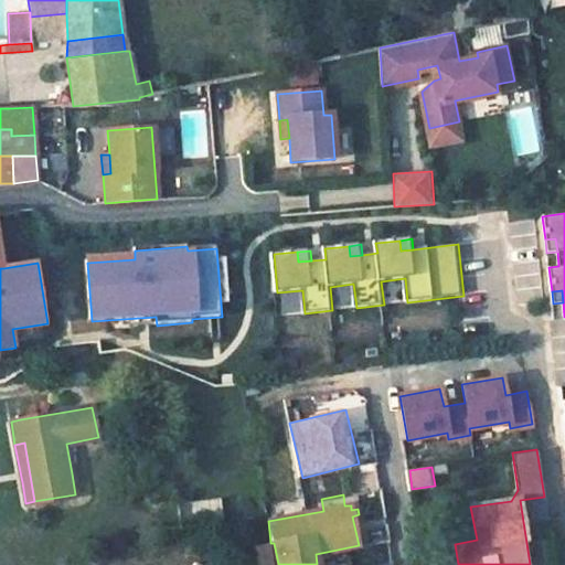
[(221,497),(178,502),(181,529),(224,523),(221,497)]
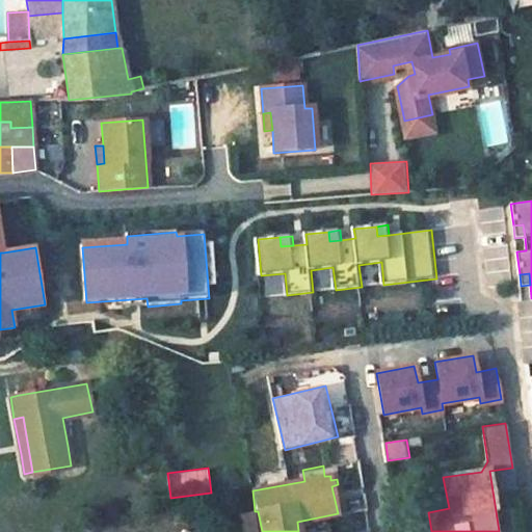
[(431,531),(428,512),(422,512),(425,531),(431,531)]
